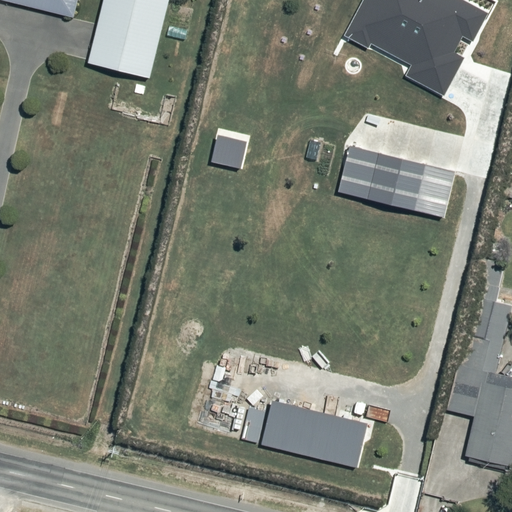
[(4,0),(72,17),(75,0),(4,0)]
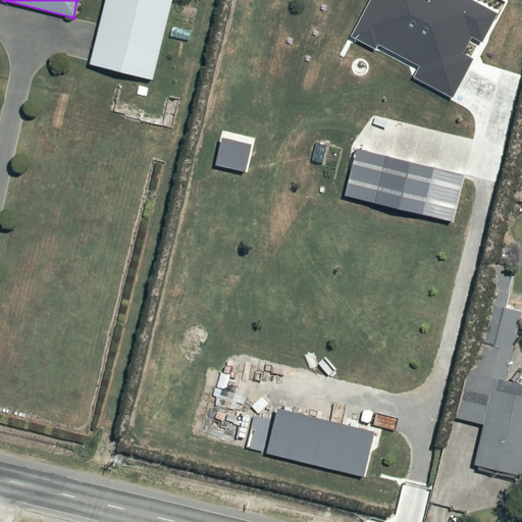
[(170,0),(103,0),(88,63),(151,80),(170,0)]
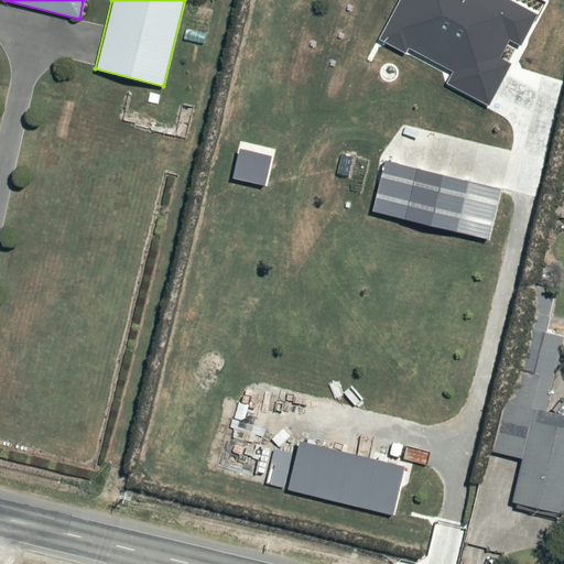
[(512,0),(398,0),(378,39),(404,52),(408,46),(452,69),(445,83),(488,105),(510,63),(499,57),(508,41),(520,47),(538,13),(512,0)]
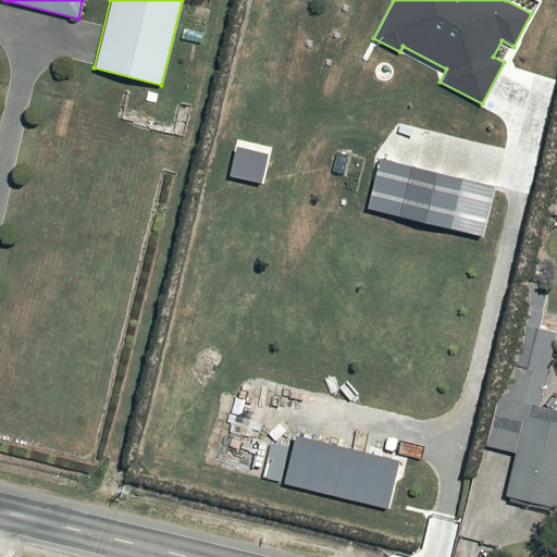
[(268,153),(236,145),(227,174),(260,183),(268,153)]
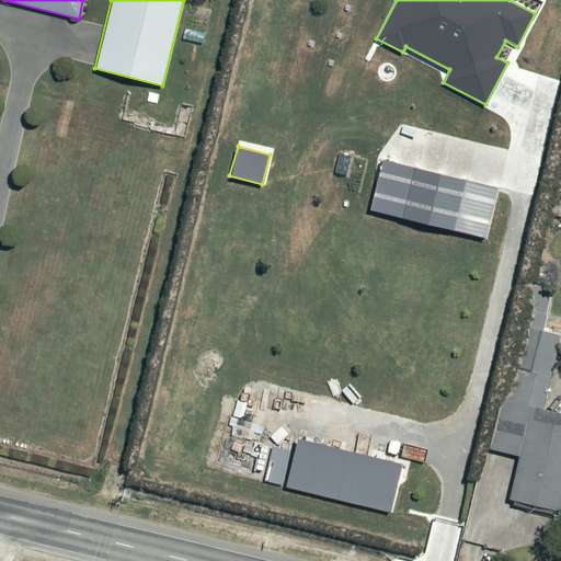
[(497,186),(381,159),(369,209),(485,238),(497,186)]
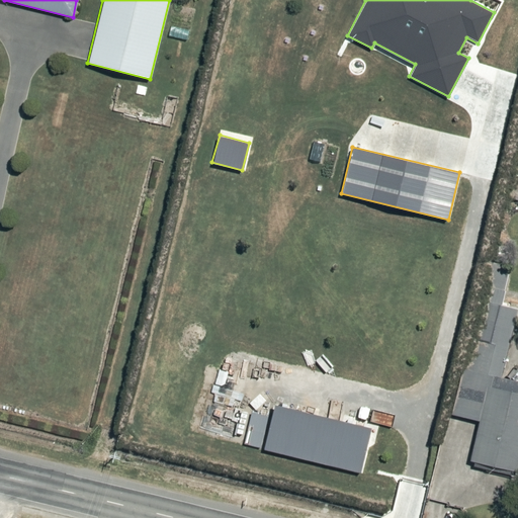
[(479,419),(468,460),(517,471),(517,380),(501,377),(517,309),(502,305),(511,265),(490,260),(453,413),(479,419)]
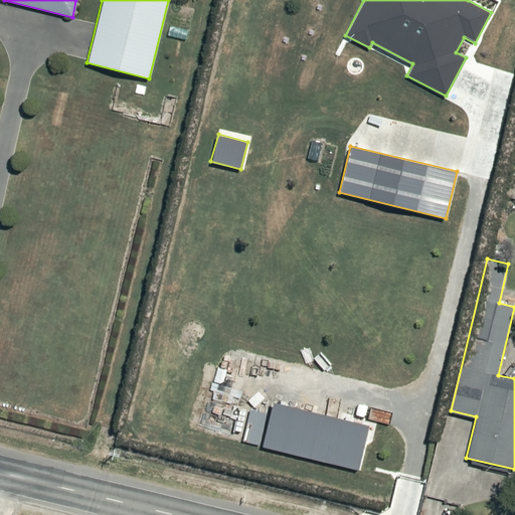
[(370,424),(272,400),(261,447),(359,471),(370,424)]
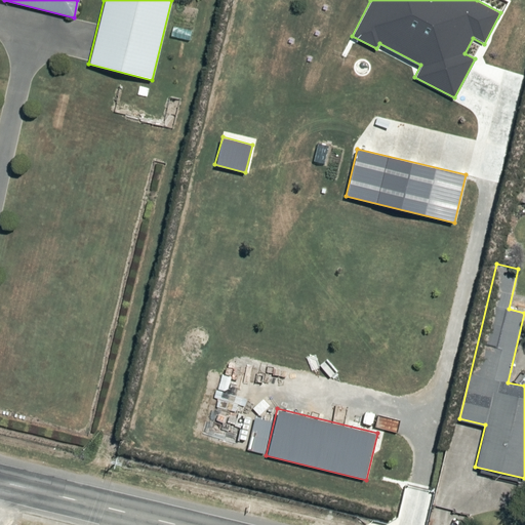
All buildings are outlined.
